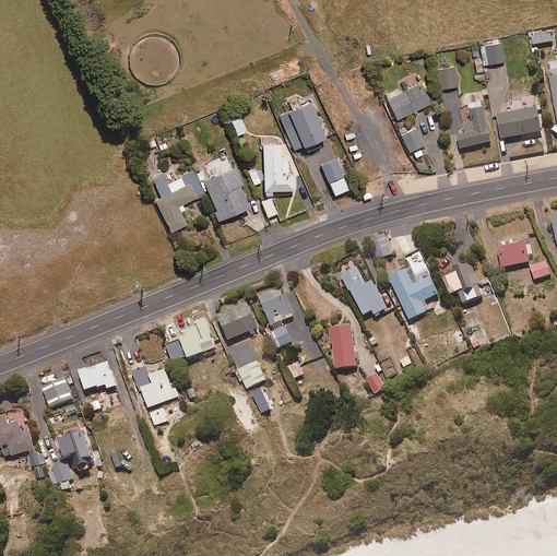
[(483,62),(504,59),(501,40),(481,44),(483,62)]
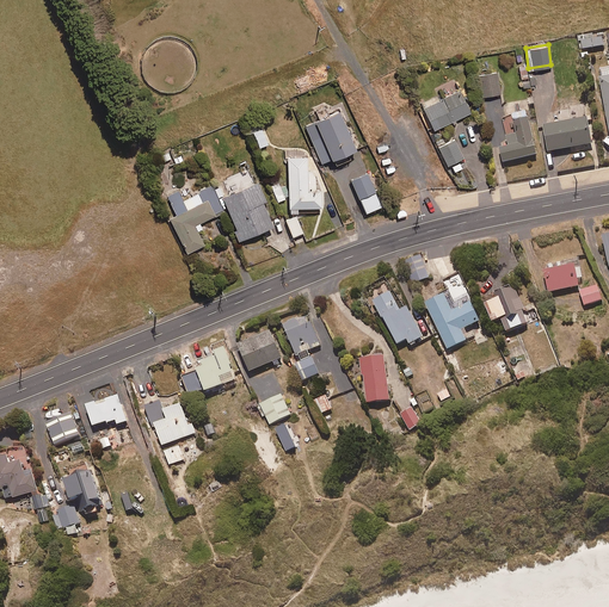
[(529,86),(529,84),(527,74),(524,62),(518,63),(523,87),(529,86)]
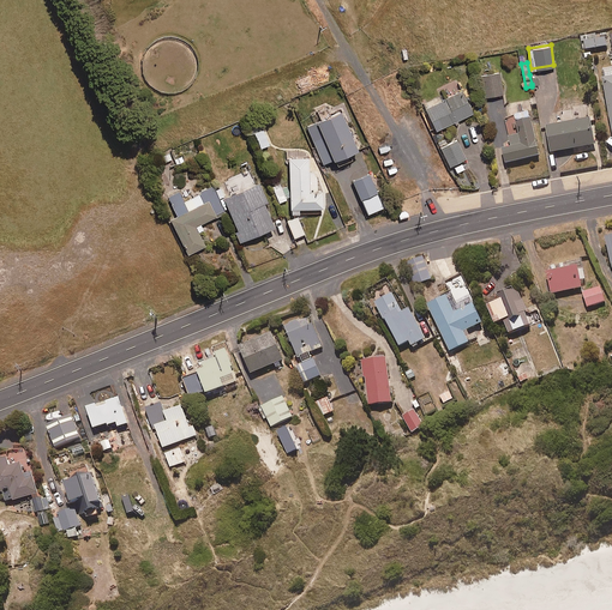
[(485,95),(503,92),(499,71),(481,73),(485,95)]
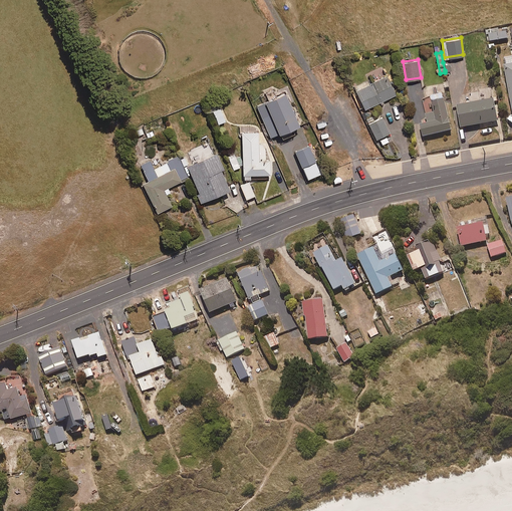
[(364,107),(395,93),(387,74),(355,89),(364,107)]
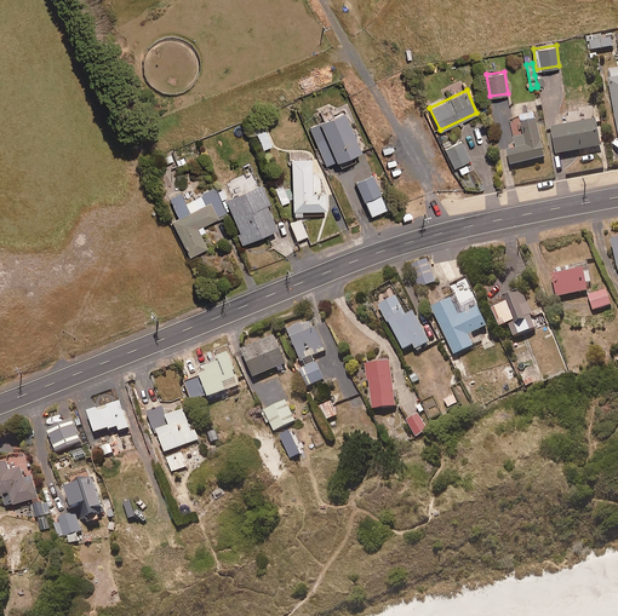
[(326,136),(316,140),(326,163),(336,159),(337,161),(361,151),(344,111),(320,121),(326,136)]
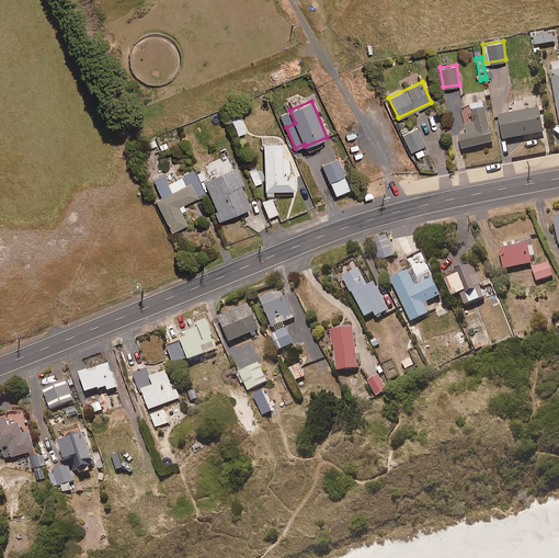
[(461,148),(492,140),(483,101),(470,104),(475,122),(465,124),(467,132),(458,133),(461,148)]
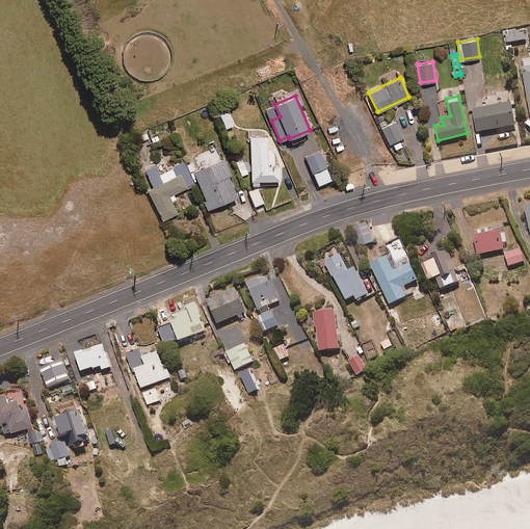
[(477,131),(515,125),(511,102),(473,108),(477,131)]
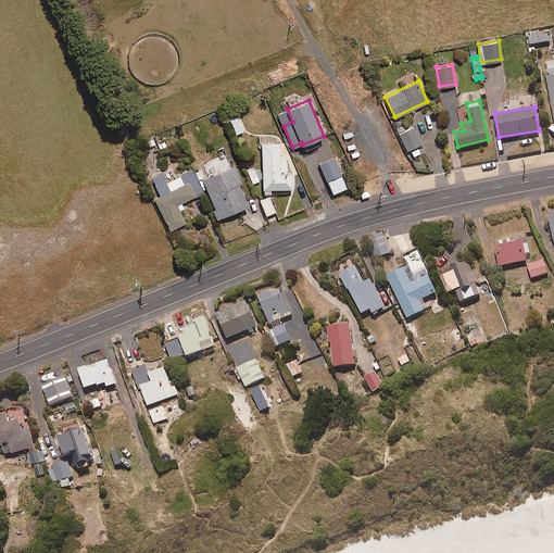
[(235,132),(242,129),(237,114),(229,117),(235,132)]
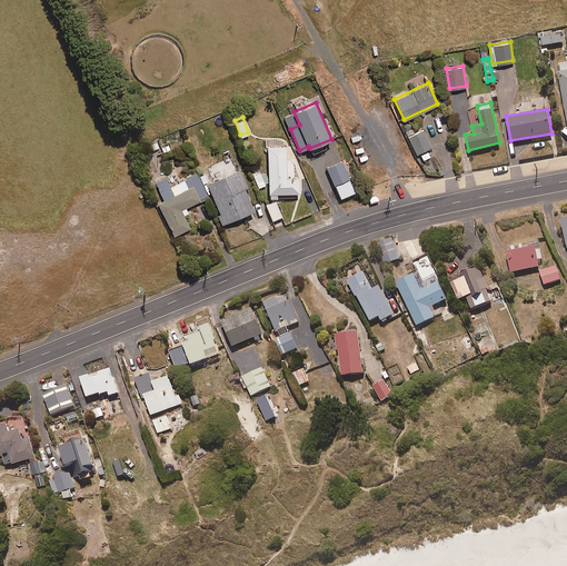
[(400,145),(406,141),(399,127),(393,129),(400,145)]
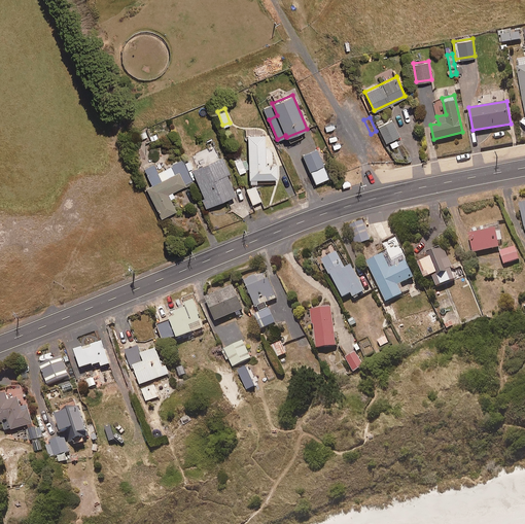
[(385,141),(398,134),(391,118),(378,125),(385,141)]
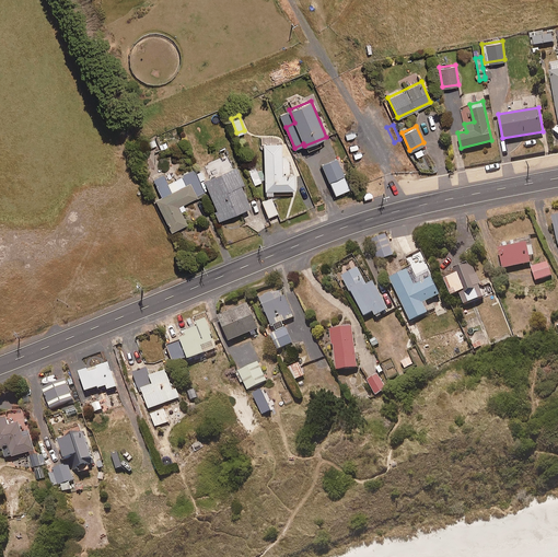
[(144,140),(148,148),(155,143),(159,142),(155,135),(144,140)]
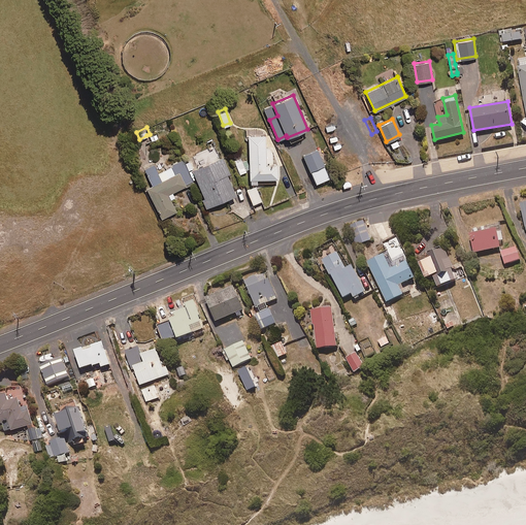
[(156,131),(150,134),(146,135),(151,142),(159,137),(156,131)]
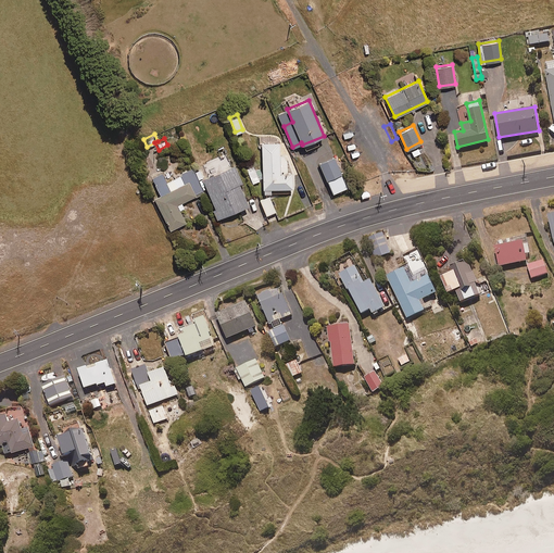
[(278,140),(261,141),(263,192),(271,192),(271,188),(292,187),(291,172),(286,172),(286,154),(279,154),(278,140)]
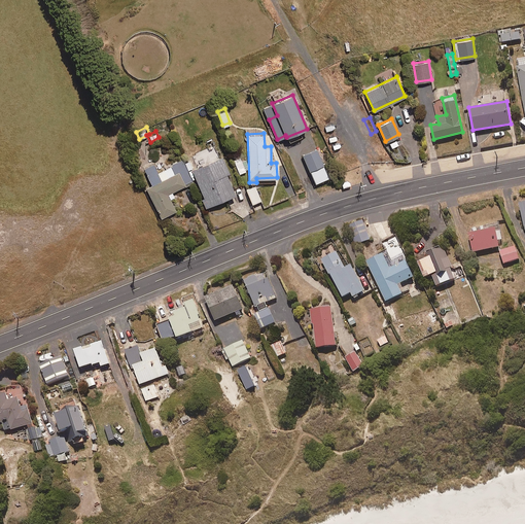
[(343,156),(349,149),(339,140),(333,146),(343,156)]
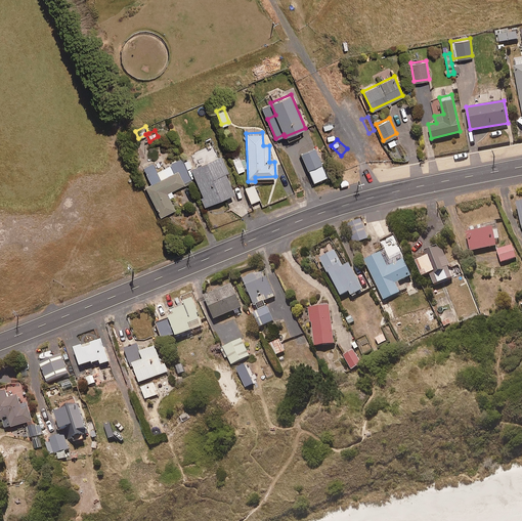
[(307,169),(321,163),(314,146),(301,153),(307,169)]
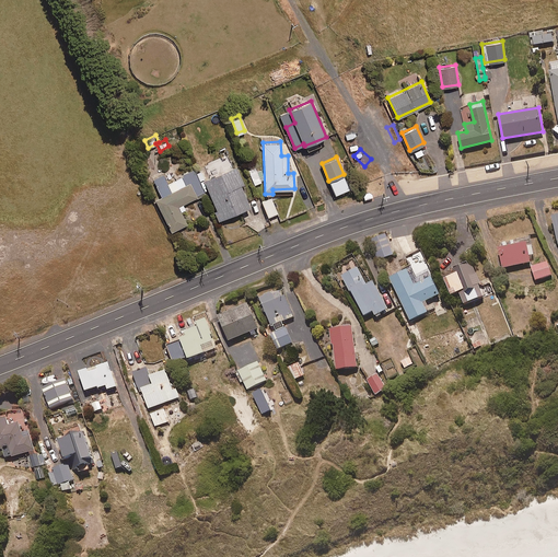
[(236,166),(204,180),(216,208),(212,209),(217,220),(221,218),(250,207),(241,184),(243,183),(236,166)]
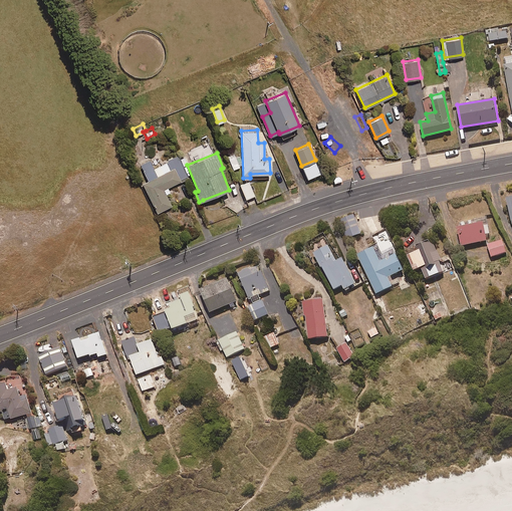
[(182,165),(187,163),(183,155),(180,156),(179,154),(166,160),(167,161),(153,168),(148,158),(139,162),(147,180),(142,182),(156,211),(171,204),(166,193),(170,191),(167,186),(188,176),(182,165)]
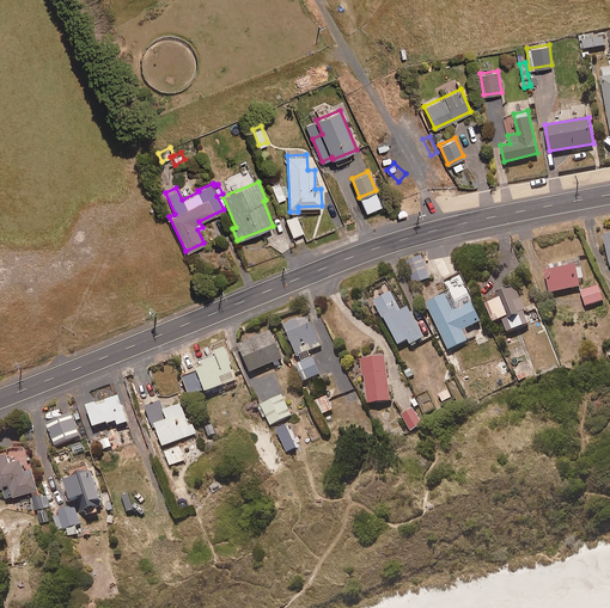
[(278,200),(285,197),(279,183),(272,185),(278,200)]
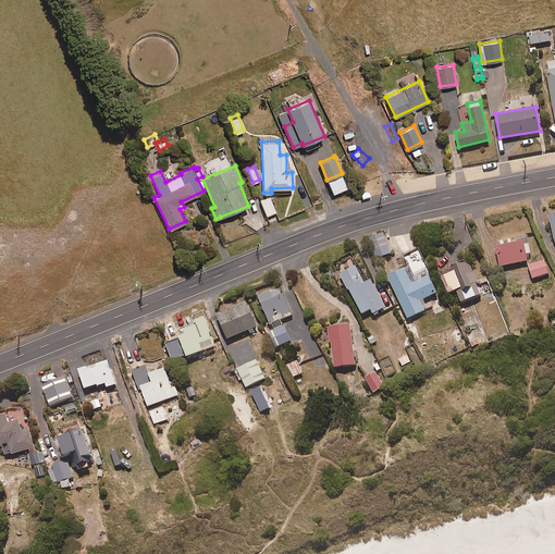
[(267,213),(275,210),(269,194),(260,197),(267,213)]
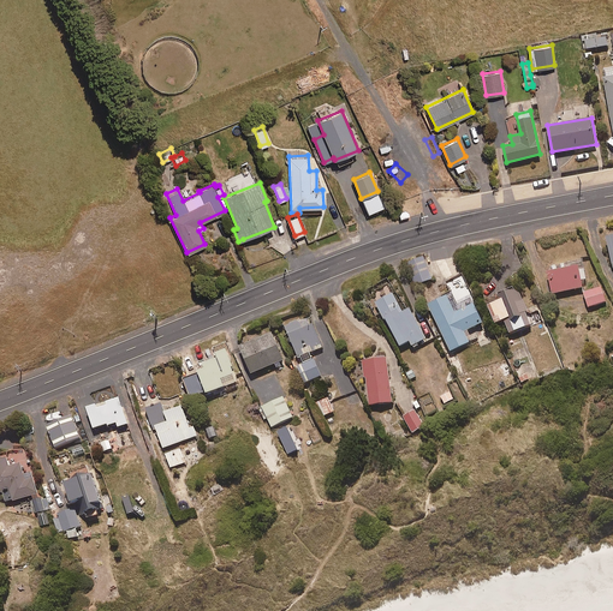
[(415,283),(432,276),(422,255),(406,262),(415,283)]
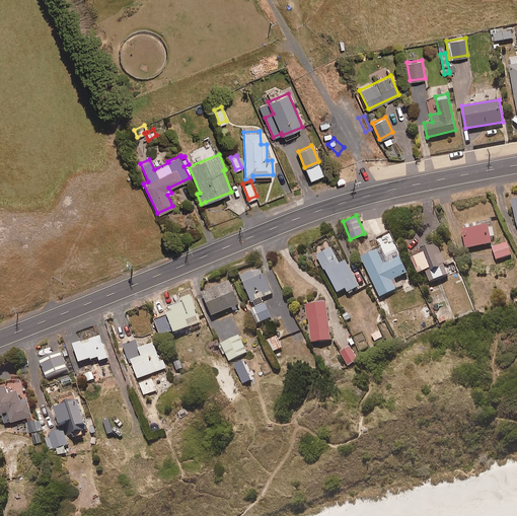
[(490,235),(494,234),(491,219),(460,224),(464,247),(491,242),(490,235)]
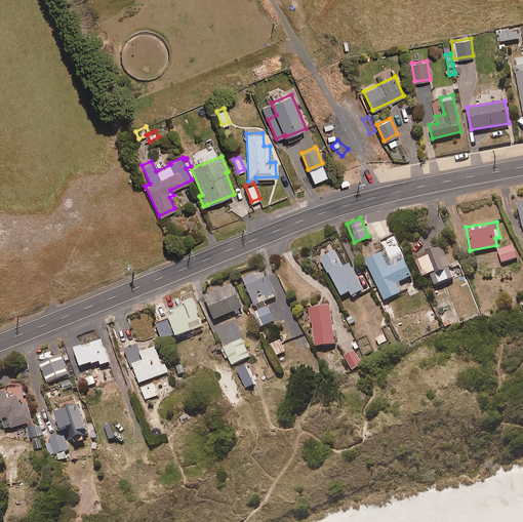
[(501,261),(516,255),(512,243),(497,248),(501,261)]
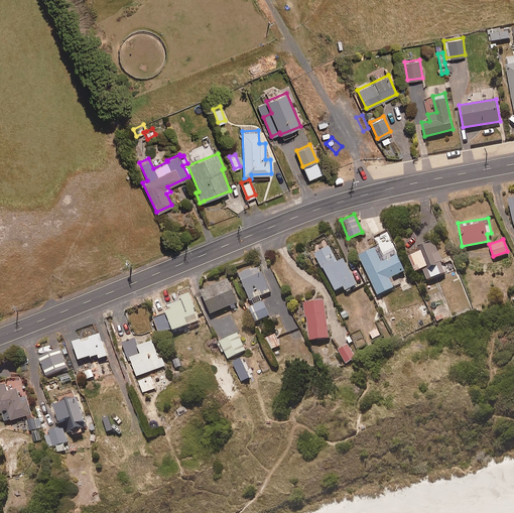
[(427,280),(446,272),(435,244),(408,254),(415,272),(423,269),(427,280)]
